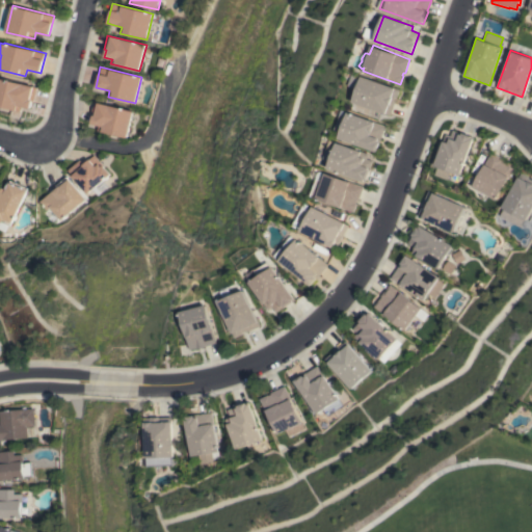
[(353,102),(357,88),(349,85),(353,73),(399,89),(397,98),(395,98),(394,101),(396,101),(391,115),(353,102)]
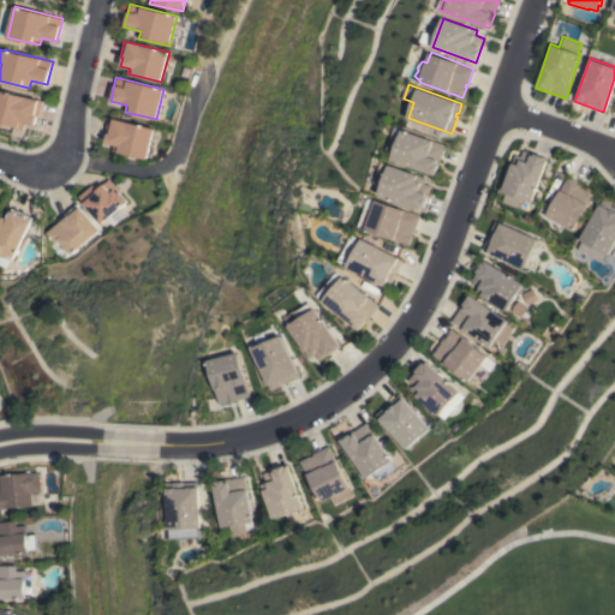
[(0,90),(42,101),(39,117),(37,115),(35,125),(25,123),(24,129),(0,123),(0,90)]
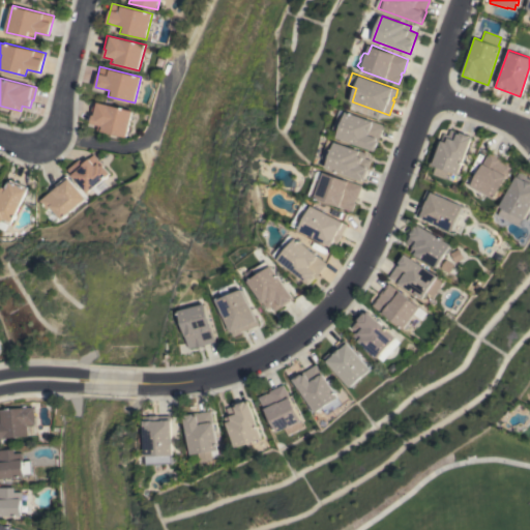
[(131,111),(126,137),(97,130),(98,125),(91,123),(92,116),(91,115),(94,101),(131,111)]
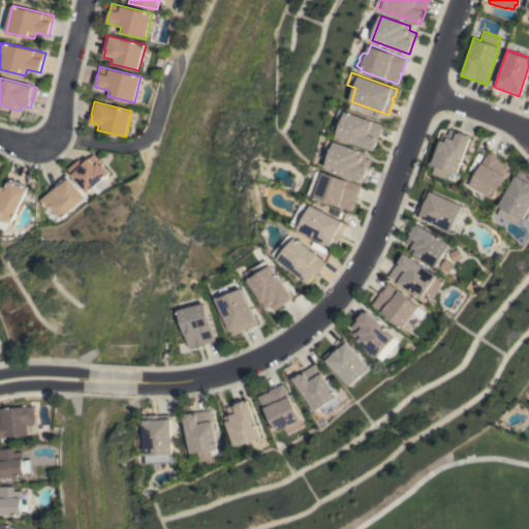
[(338,137),(340,130),(334,128),(341,110),(383,125),(374,150),(338,137)]
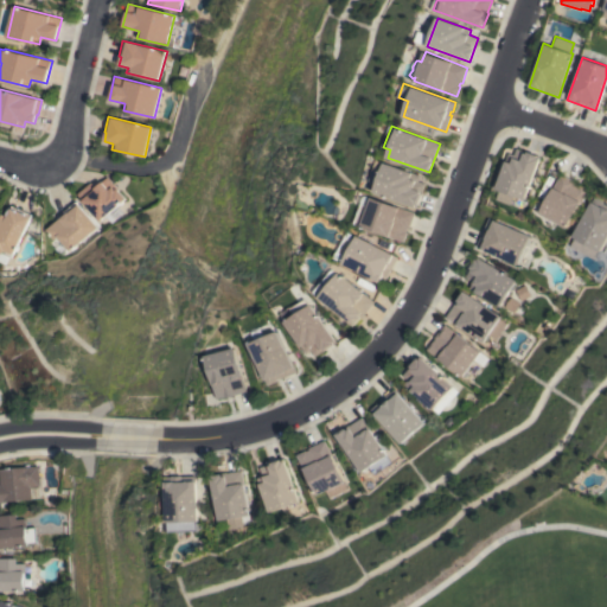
[(512,195),(510,203),(496,198),(499,190),(496,189),(508,153),(513,155),(517,148),(540,157),(525,199),(512,195)]
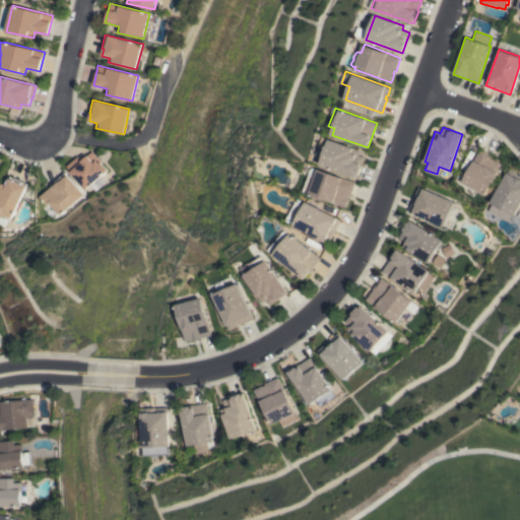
[(361,150),(360,154),(366,157),(358,178),(321,165),(323,157),(317,154),(323,137),(330,139),(361,150)]
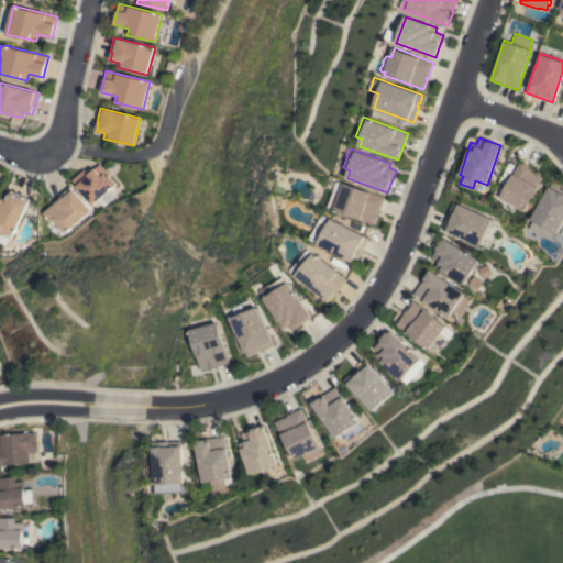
[(500,197),(520,161),(534,168),(533,169),(537,172),(537,170),(545,175),(526,211),(500,197)]
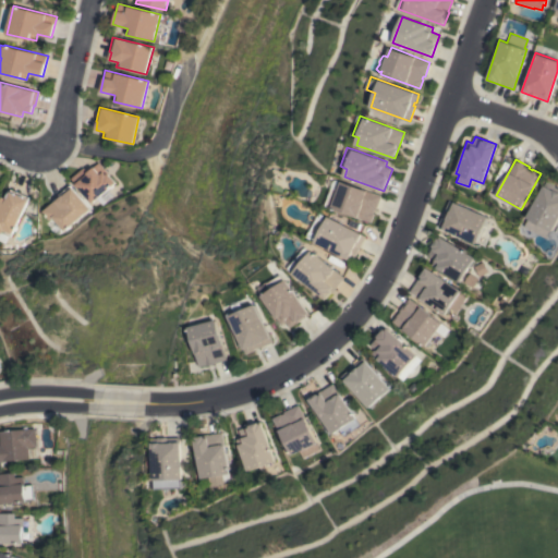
[(70,179),(83,167),(87,172),(98,162),(116,183),(92,203),(70,179)]
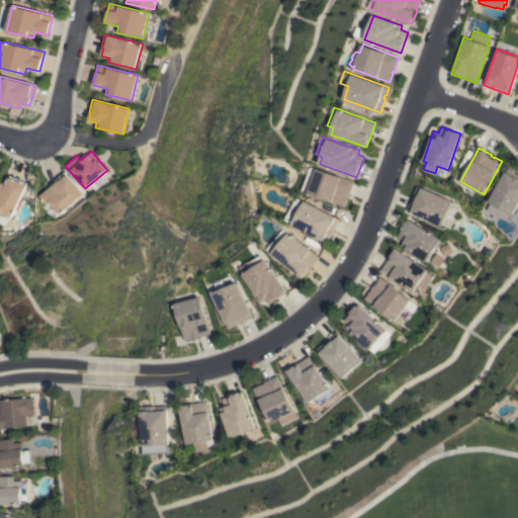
[(310,193),(310,192),(304,190),(309,175),(310,170),(312,167),(315,167),(318,168),(354,181),(349,195),(348,194),(347,197),(348,197),(345,206),(310,193)]
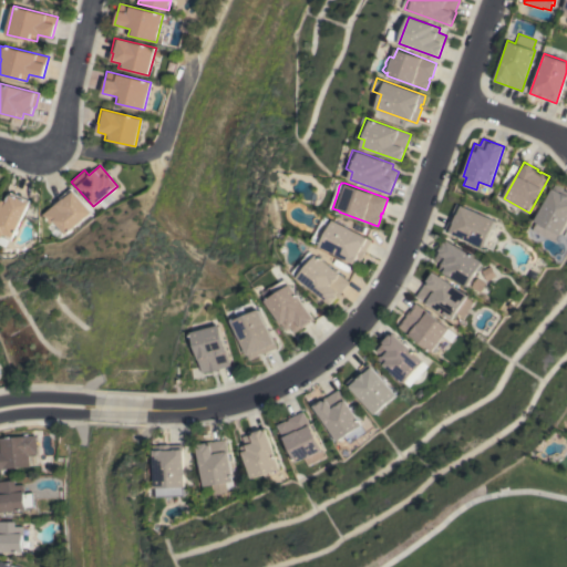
[(566,219),(554,244),(529,230),(555,184),(564,188),(563,189),(566,192),(566,191),(566,219)]
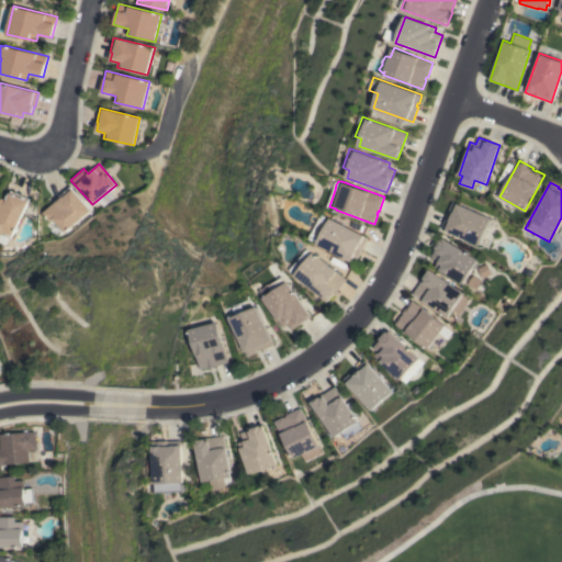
[(64,233),(62,229),(60,231),(57,227),(58,226),(53,220),(49,222),(42,212),(54,202),(53,201),(69,187),(71,190),(72,189),(90,210),(64,233)]
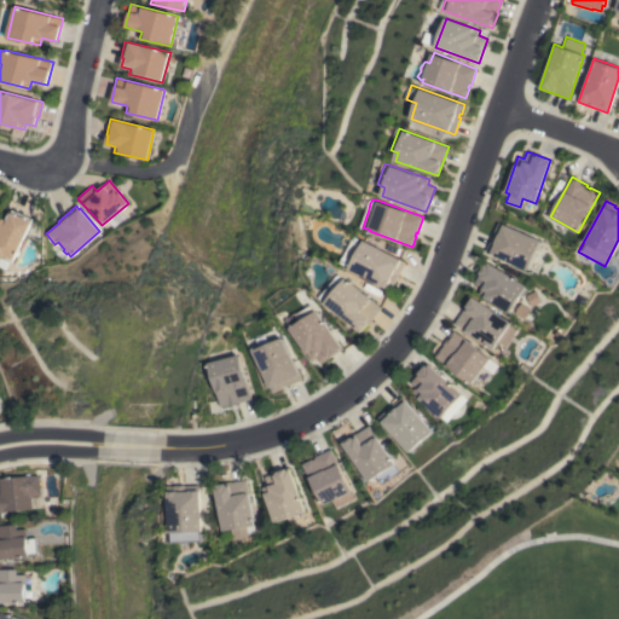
[(6,270),(0,266),(0,217),(7,220),(12,209),(32,218),(30,220),(32,221),(13,260),(12,259),(11,262),(10,261),(6,270)]
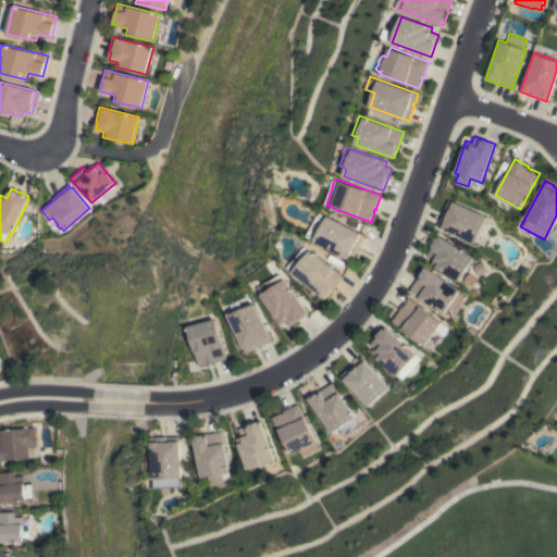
[(486,215),(474,243),(436,226),(443,212),(444,212),(445,209),(444,208),(448,199),(486,215)]
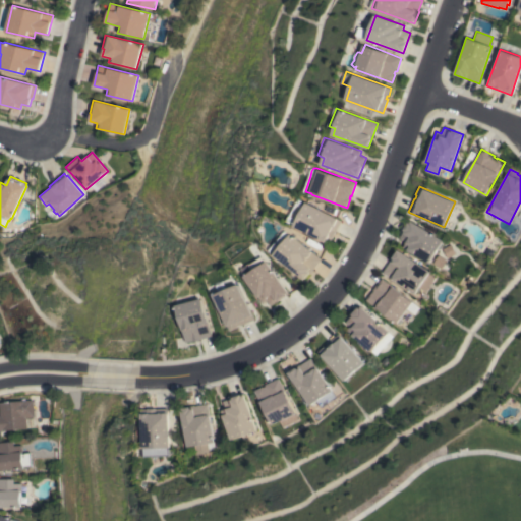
[(329,244),(288,222),(301,198),(342,220),(329,244)]
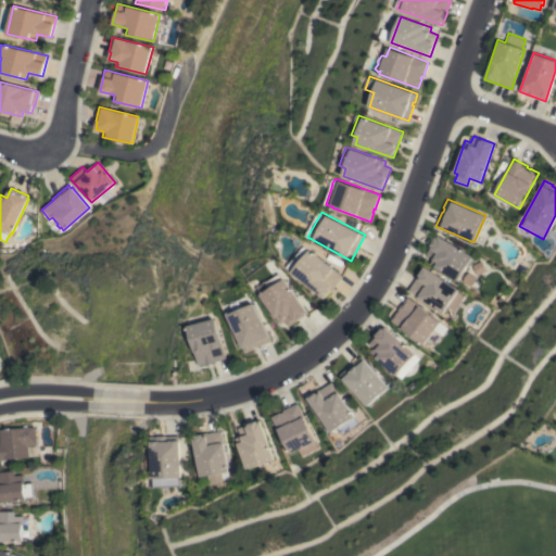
[(472,256),(457,280),(430,264),(432,258),(425,254),(431,245),(430,244),(436,237),(437,238),(439,236),(472,256)]
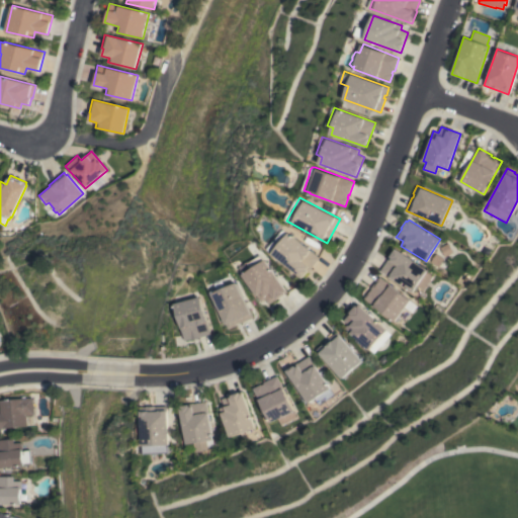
[(273,253),(269,249),(285,229),(320,257),(308,272),(303,278),(273,253)]
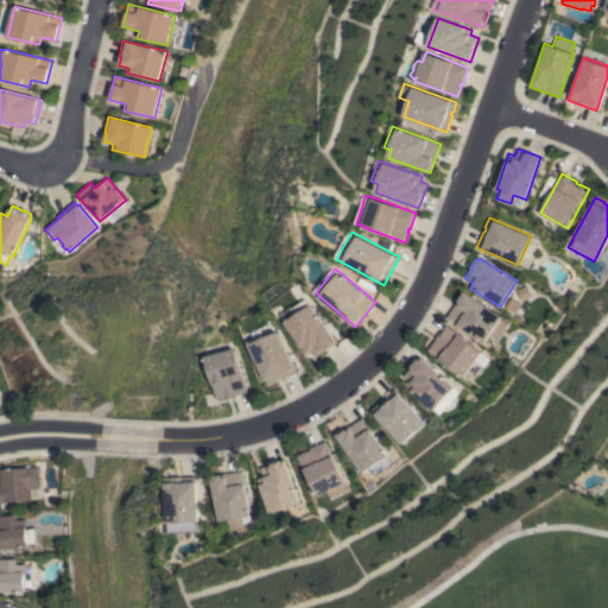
[(445,318),(463,291),(501,316),(500,318),(507,323),(496,340),(489,335),(483,343),(445,318)]
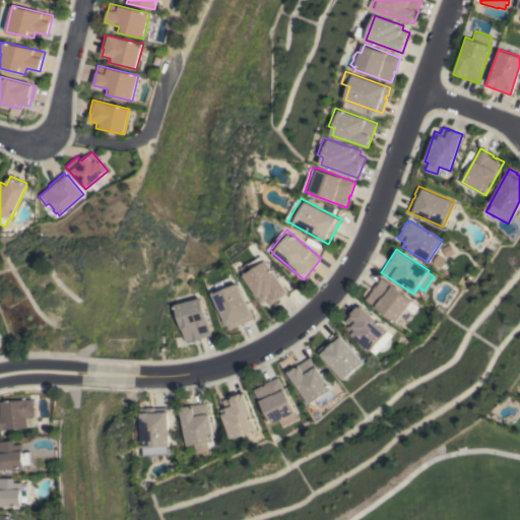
[(287,293),(270,305),(267,300),(263,303),(242,270),(263,256),(287,293)]
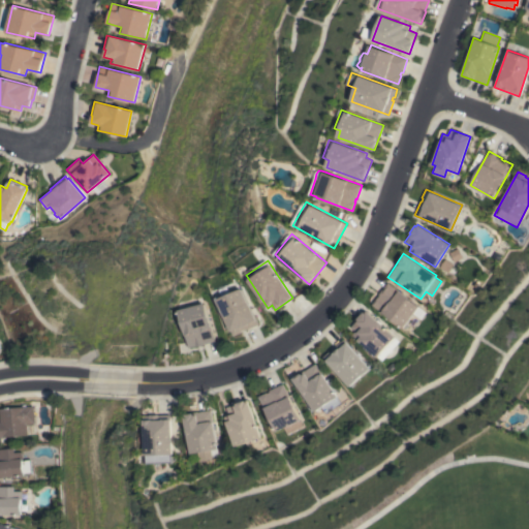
[(418,306),(402,328),(371,305),(378,294),(377,294),(386,282),(418,306)]
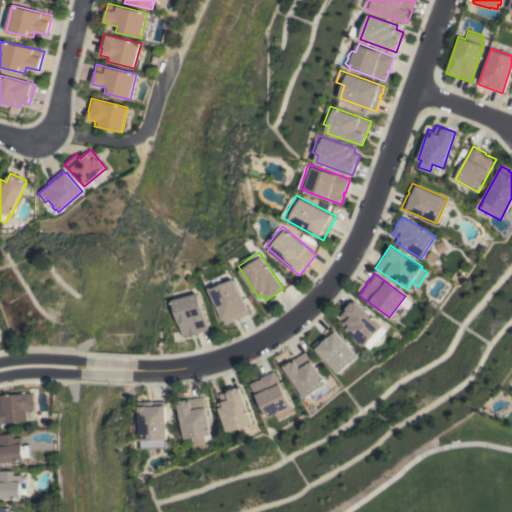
[(217,287),(214,281),(222,277),(224,283),(234,279),(250,314),(226,325),(210,290),(217,287)]
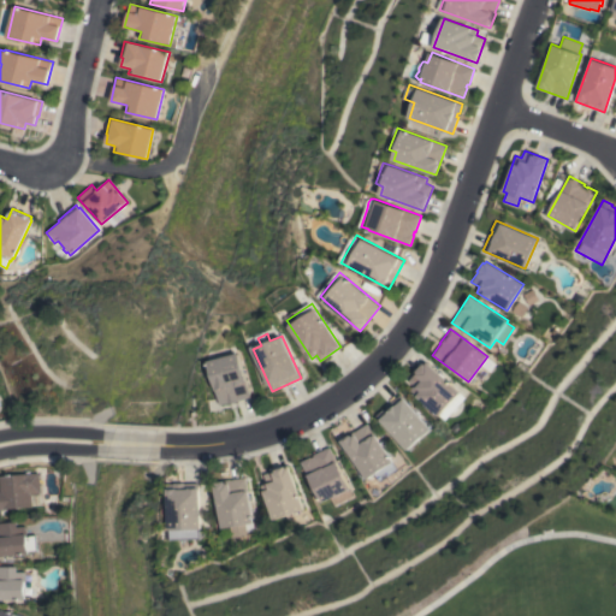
[(240,353),(252,397),(229,403),(227,402),(220,404),(209,361),(240,353)]
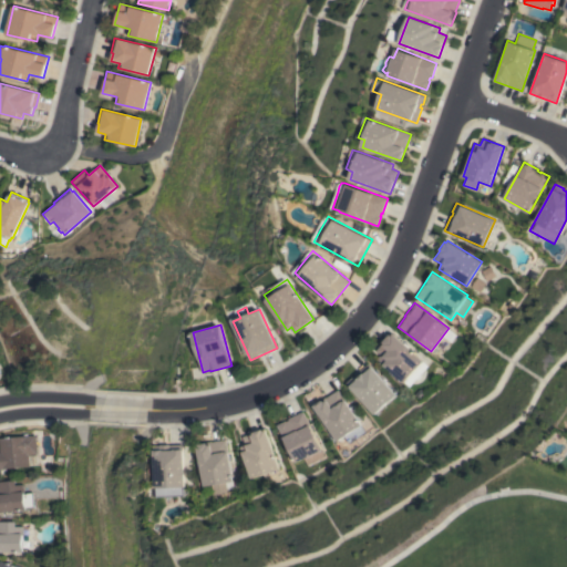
[(378,359),(381,354),(375,350),(391,332),(422,360),(422,361),(426,366),(419,374),(420,377),(418,380),(415,379),(409,387),(403,382),(378,359)]
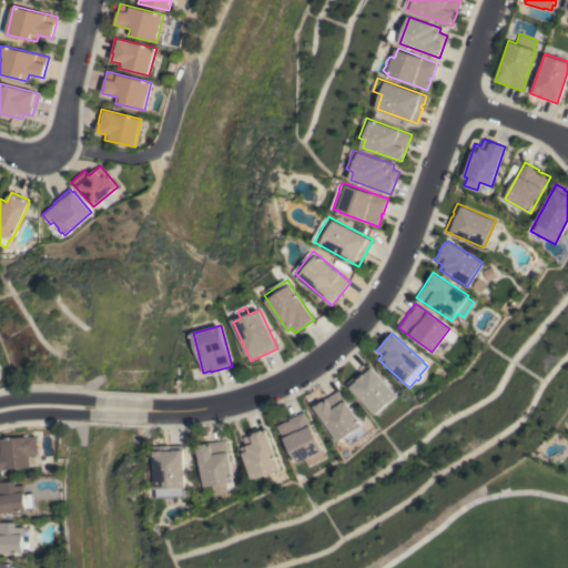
[(374,415),(346,383),(367,364),(395,396),(374,415)]
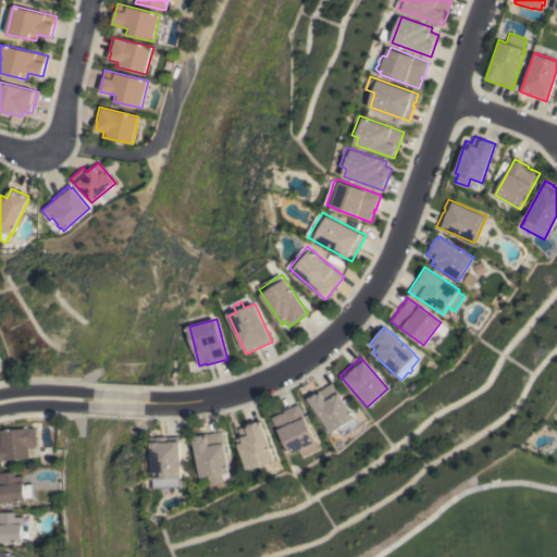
[(307,398),(331,383),(354,417),(351,418),(356,424),(341,435),(336,429),(330,433),(307,398)]
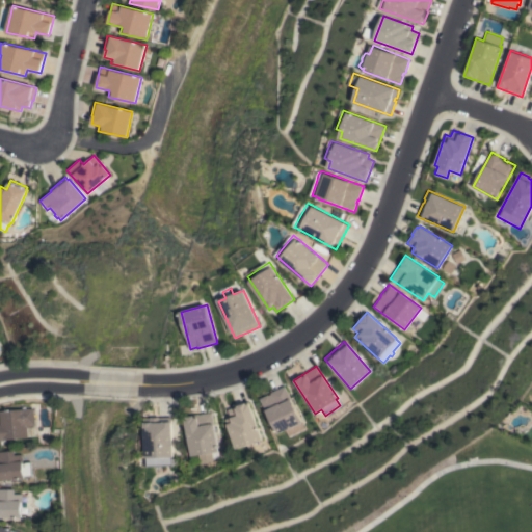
[(303,429),(287,436),(284,430),(276,434),(259,399),(267,394),(268,395),(270,394),(269,393),(284,386),(290,399),(289,399),(300,422),(299,422),(303,429)]
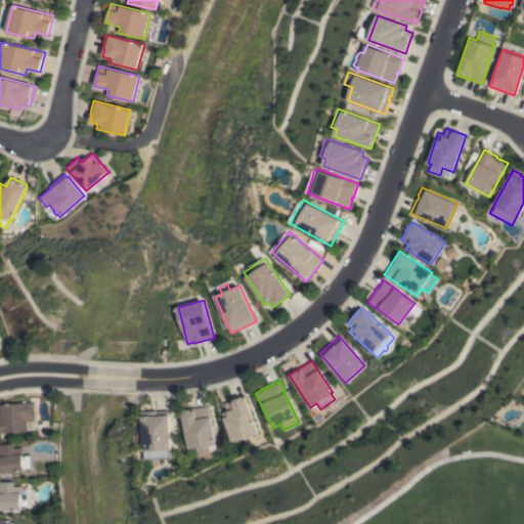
[(231,442),(221,412),(226,411),(223,403),(245,396),(257,433),(231,442)]
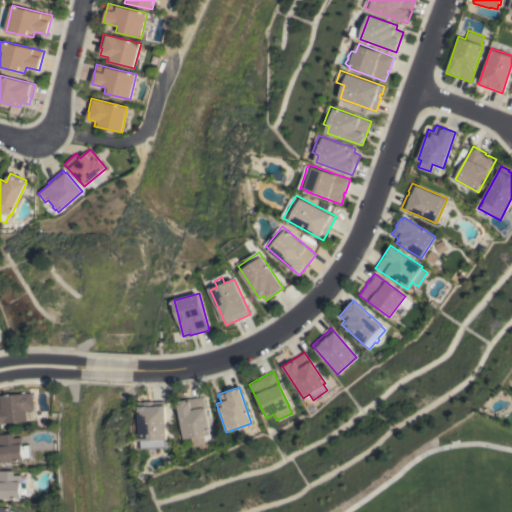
[(0,423),(0,395),(32,393),(33,410),(25,410),(26,421),(0,423)]
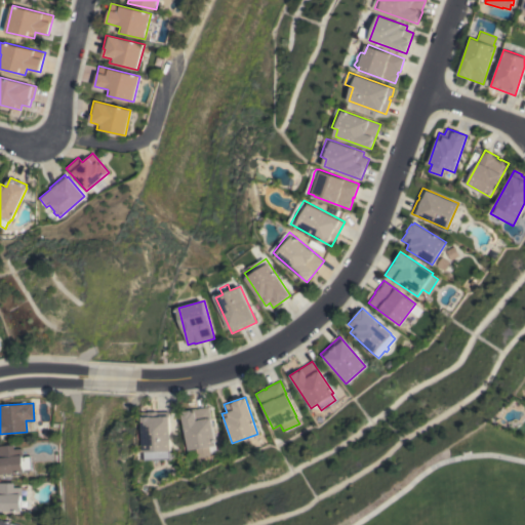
[(215,452),(209,453),(209,456),(197,458),(195,449),(188,450),(182,411),(189,410),(189,409),(195,408),(196,409),(208,407),(215,445),(214,446),(215,452)]
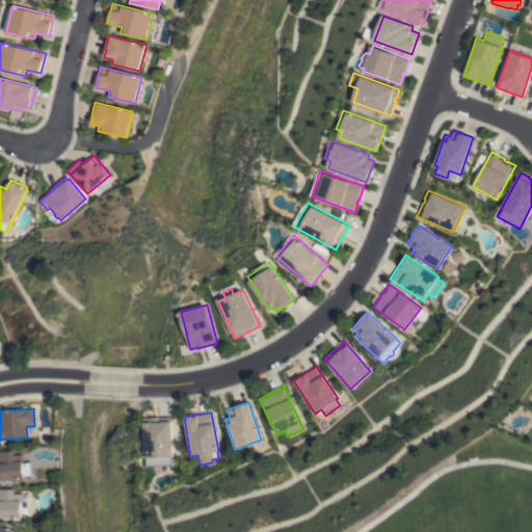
[(173,456),(171,456),(173,464),(145,467),(143,419),(150,418),(158,417),(158,419),(170,418),(170,421),(173,456)]
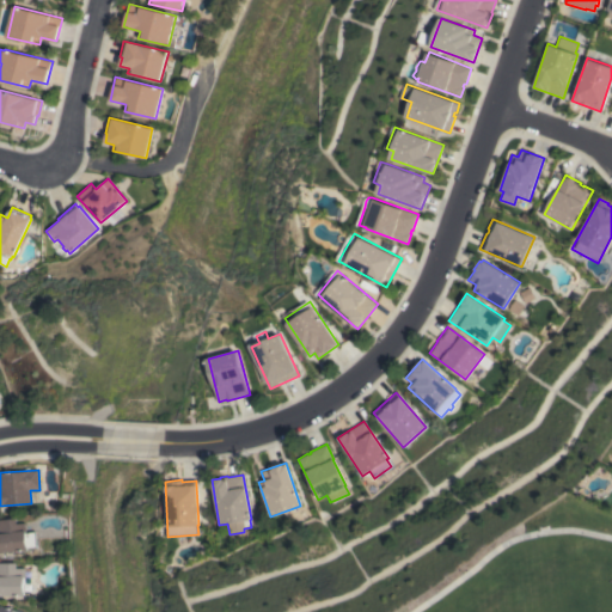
[(0,519),(17,518),(17,524),(26,522),(26,532),(36,531),(37,548),(28,548),(28,550),(1,552),(1,554),(0,554),(0,519)]
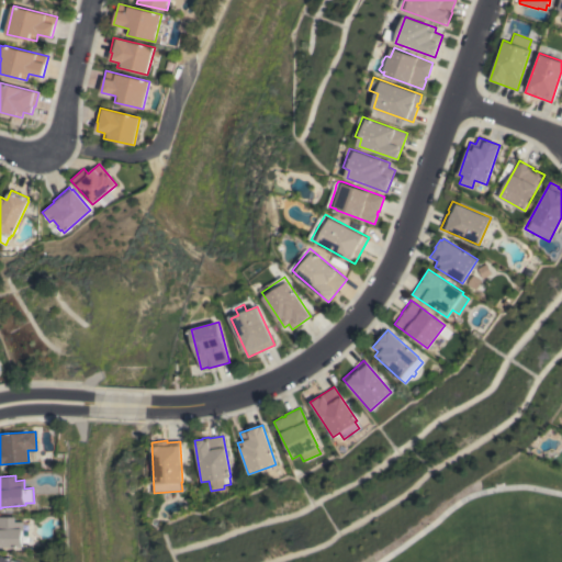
[(0,547),(0,517),(15,517),(15,521),(22,521),(22,548),(0,547)]
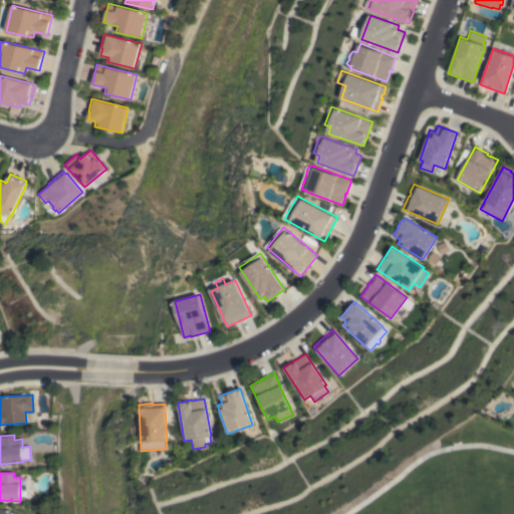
All buildings are outlined.
